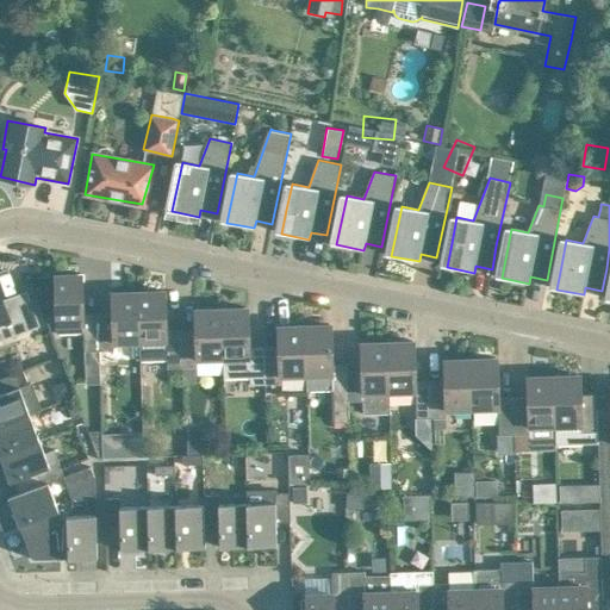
[(85,352),(99,350),(98,321),(98,316),(83,317),(82,275),(55,277),(56,325),(57,334),(83,332),(85,352)]
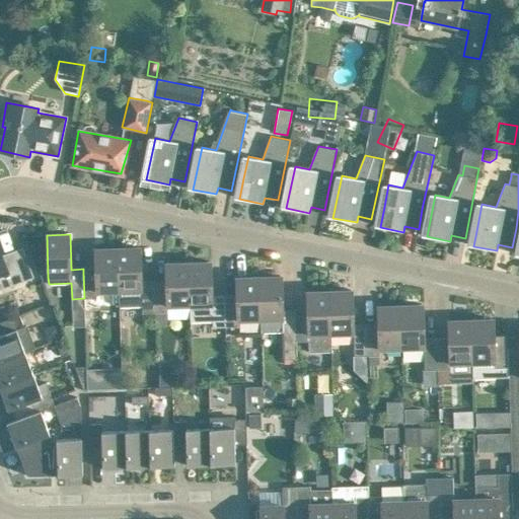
[(0,249),(0,287),(1,289),(33,278),(22,248),(2,255),(0,249)]
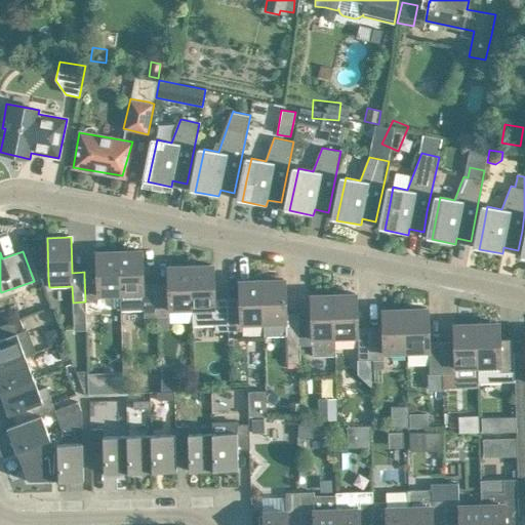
[(144,317),(157,316),(156,290),(156,286),(144,287),(143,251),(119,252),(121,294),(121,310),(144,310),(144,317)]
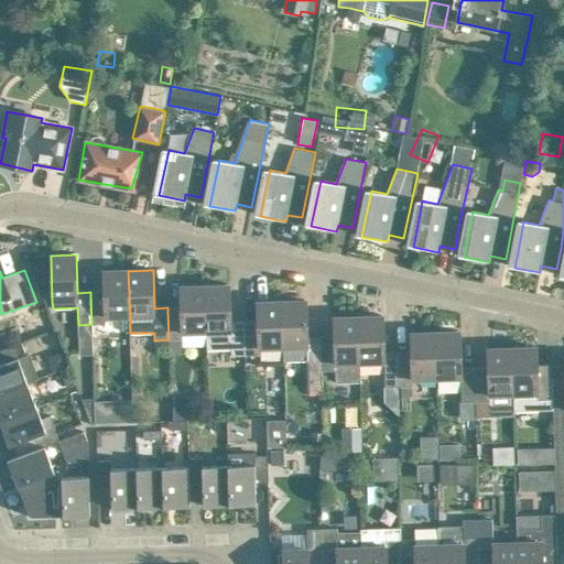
[(104,296),(90,296),(91,324),(106,324),(105,317),(130,316),(128,271),(104,272),(104,296)]
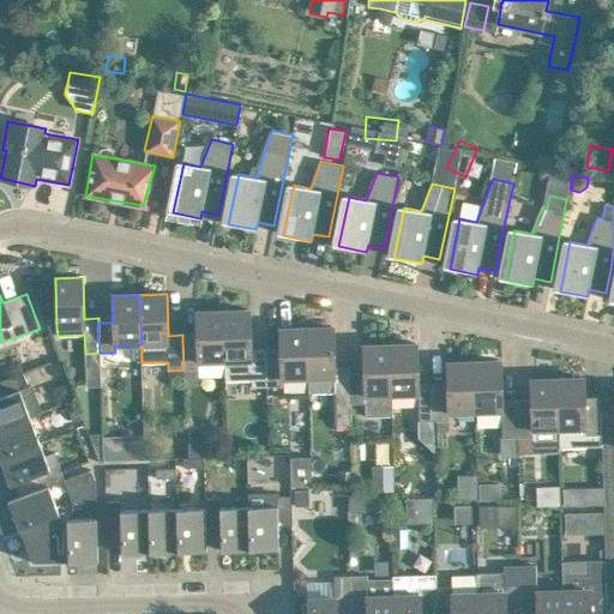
[(250,311),(223,312),(224,361),(226,381),(252,380),(252,387),(266,387),(266,356),(266,351),(252,353),(250,311)]
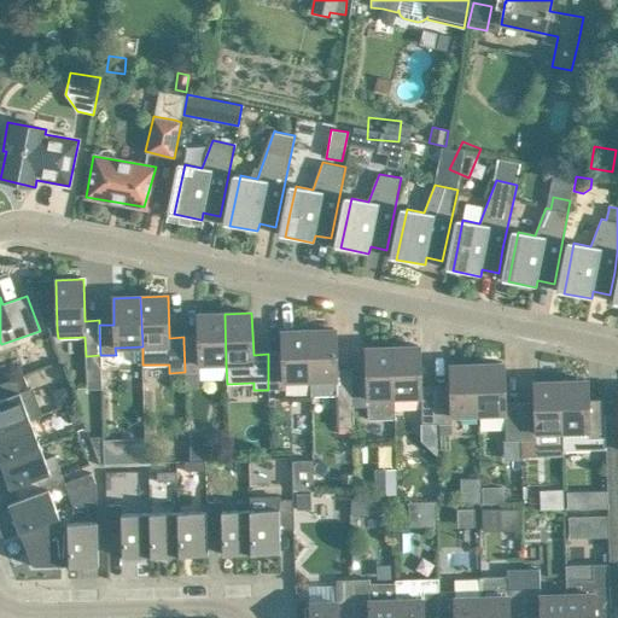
[(198,342),(184,342),(185,372),(199,372),(199,365),(226,363),(225,314),(197,315),(198,342)]
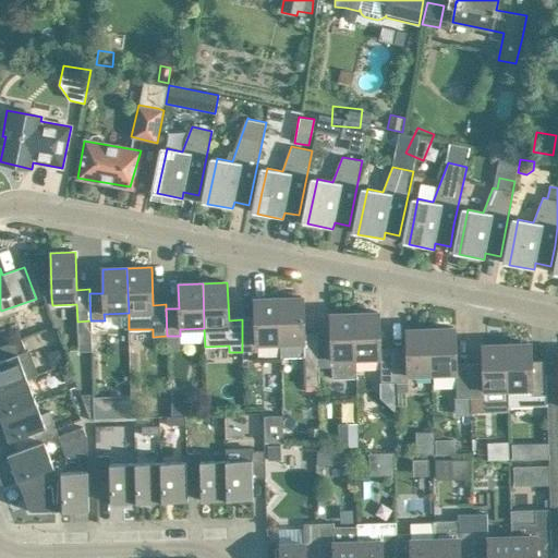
[(255,324),(242,324),(242,352),(256,351),(256,344),(280,343),(279,299),(254,300),(255,324)]
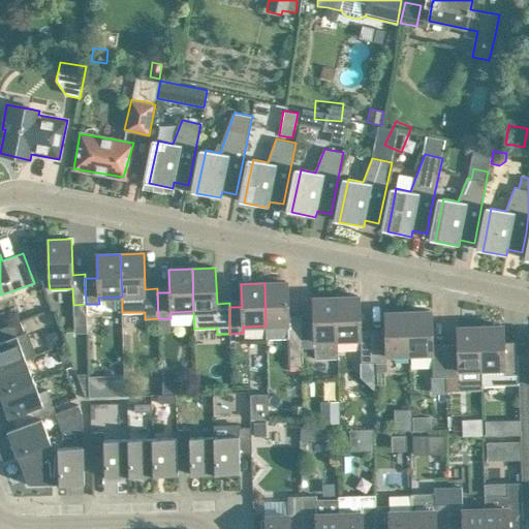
[(302,348),(301,321),(301,318),(288,318),(287,283),(265,283),(266,325),(288,324),(289,367),(303,366),(302,348)]
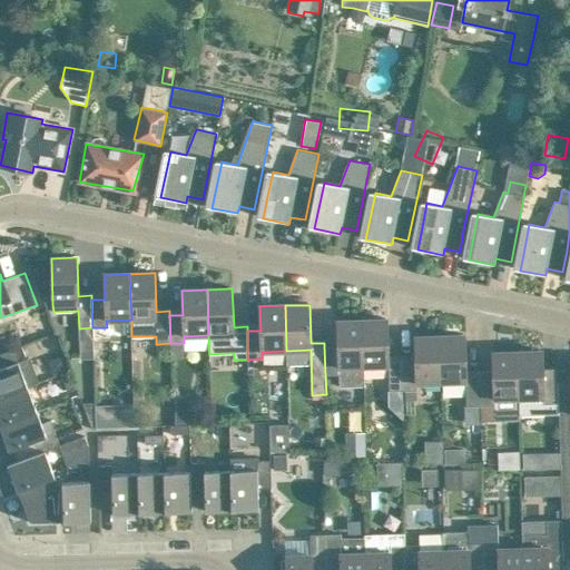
[(325,375),(340,374),(340,386),(364,385),(363,366),(362,321),(337,322),(337,346),(324,346),(325,375)]
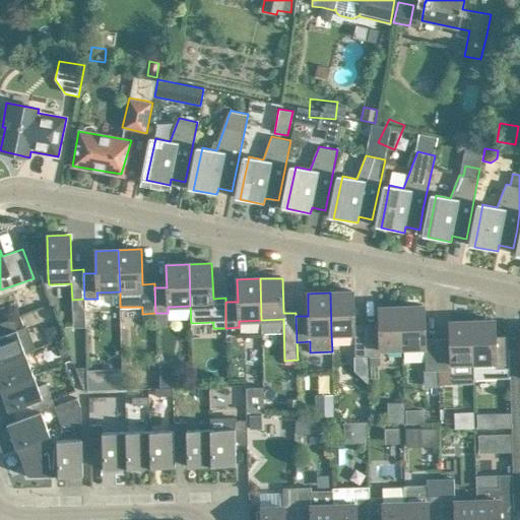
[(353,293),(330,293),(331,334),(354,333),(354,356),(368,356),(367,330),(367,327),(354,327),(353,293)]
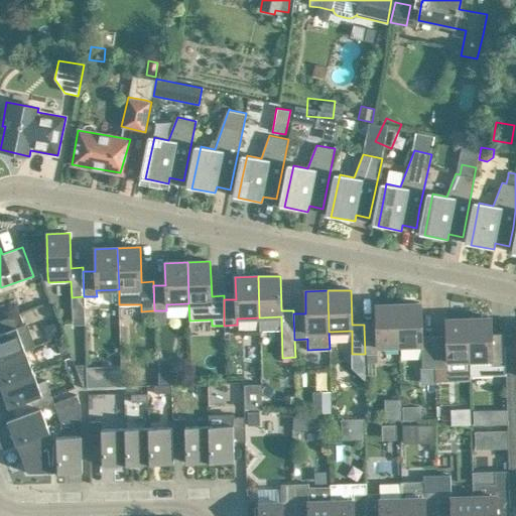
[(376,328),(364,328),(365,354),(367,354),(367,363),(377,363),(376,354),(377,354),(377,347),(399,346),(398,304),(375,305),(376,328)]
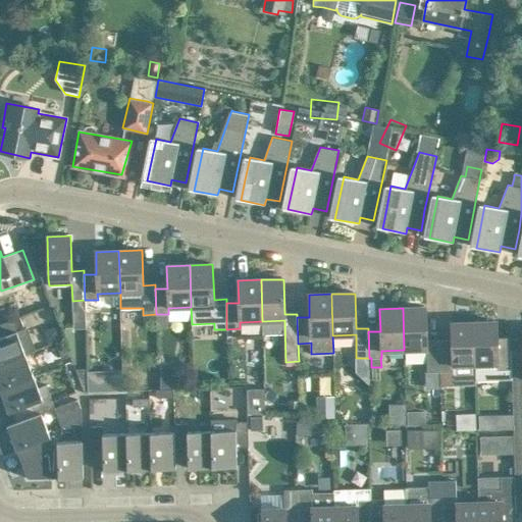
[(439,343),(427,343),(425,308),(403,308),(404,350),(426,350),(427,372),(440,372),(439,347),(439,343)]
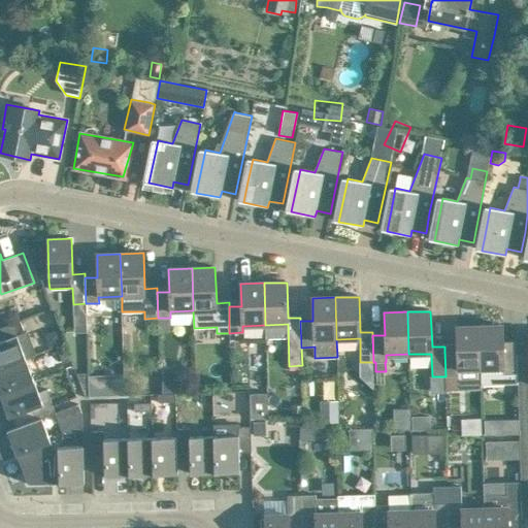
[(0,341),(0,367),(26,358),(36,354),(27,331),(25,332),(20,321),(0,328),(0,338),(1,341),(0,341)]
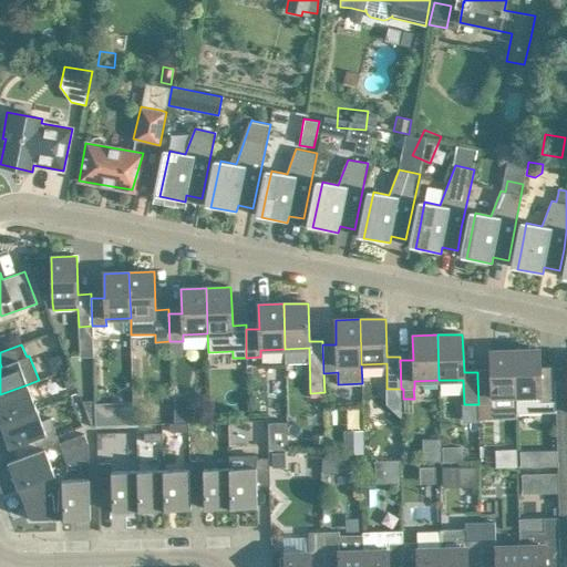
[(539,350),(515,351),(516,397),(517,412),(555,411),(554,381),(554,373),(540,374),(539,350)]
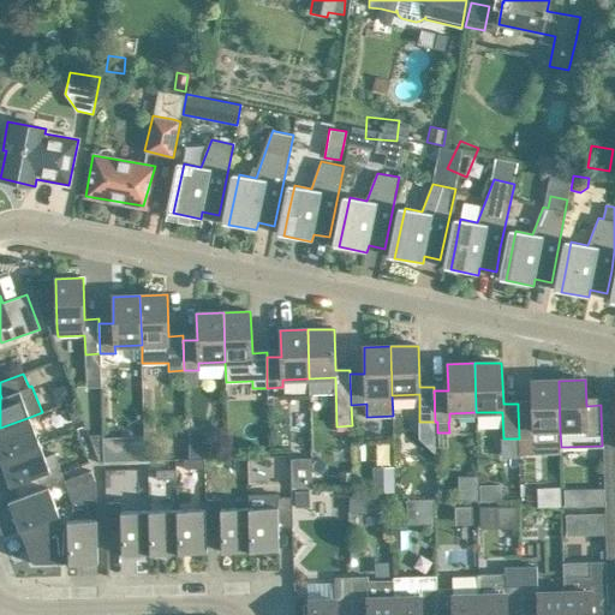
[(533,430),(560,430),(559,381),(531,381),(532,407),(518,408),(519,439),(519,453),(533,453),(533,430)]
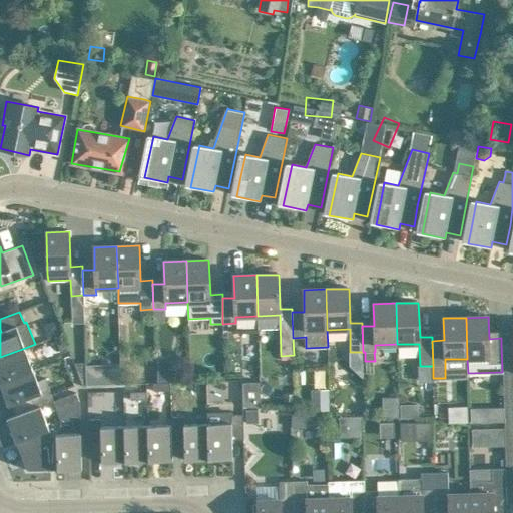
[(62,334),(54,337),(60,353),(68,350),(62,334)]
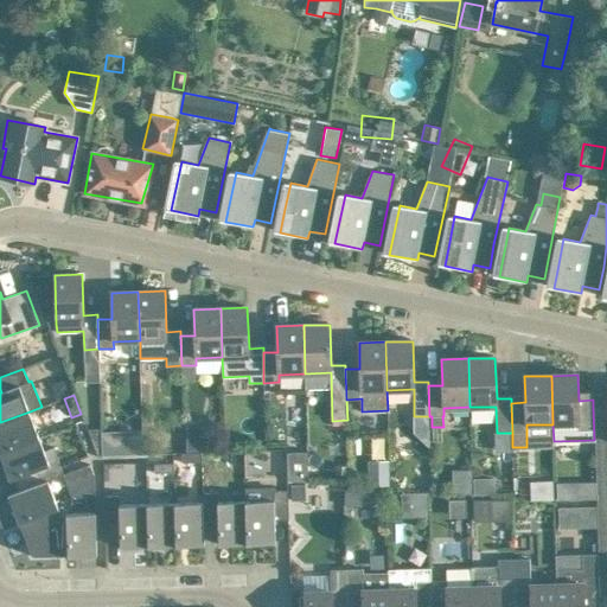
[(606,408),(593,408),(594,454),(595,454),(596,483),(598,499),(599,554),(598,554),(599,595),(606,594),(606,408)]
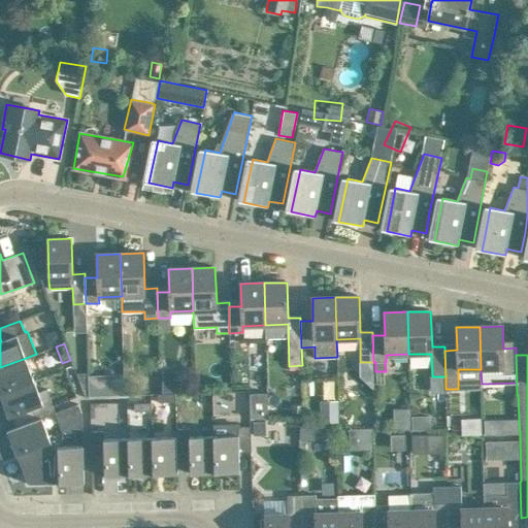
[(0,393),(34,381),(26,358),(0,367),(0,393)]
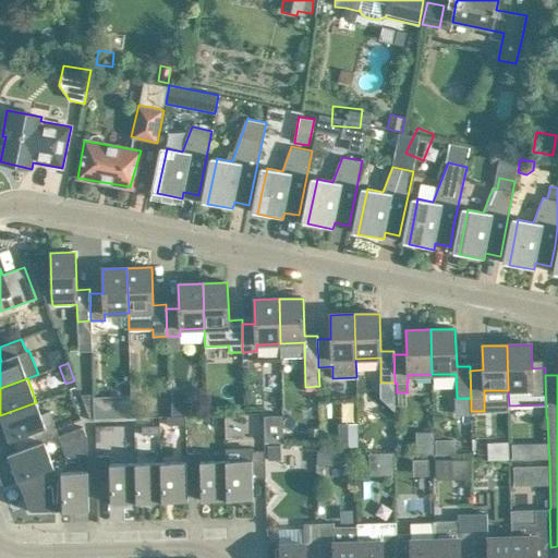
[(94,395),(82,395),(91,419),(95,419),(94,395)]
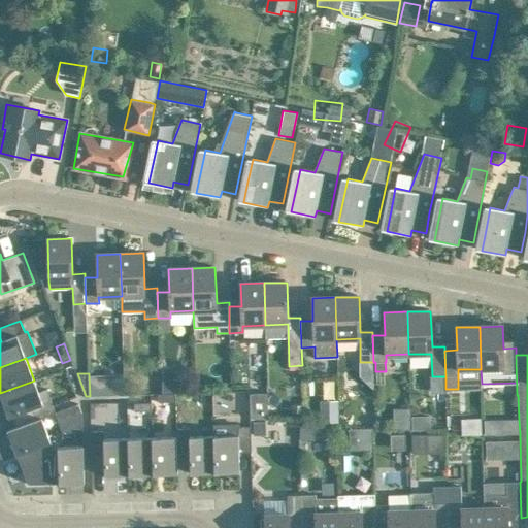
[(123,374),(108,375),(108,396),(123,395),(123,374)]
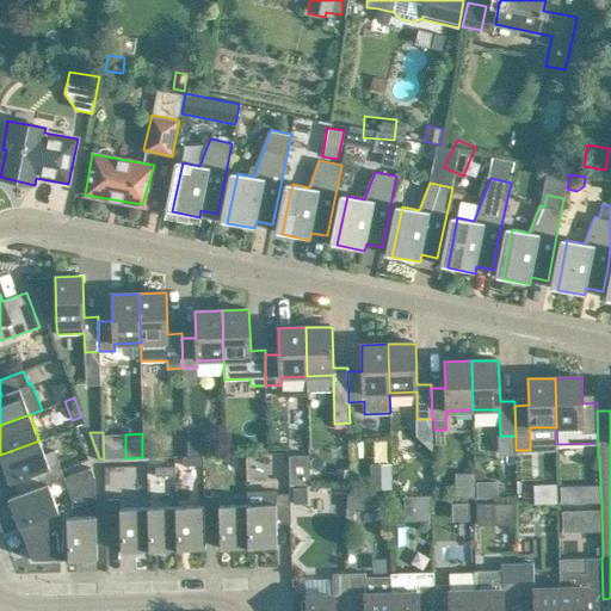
[(63,477),(59,463),(49,467),(39,440),(0,455),(0,457),(10,482),(31,474),(37,488),(48,483),(63,479),(63,477)]
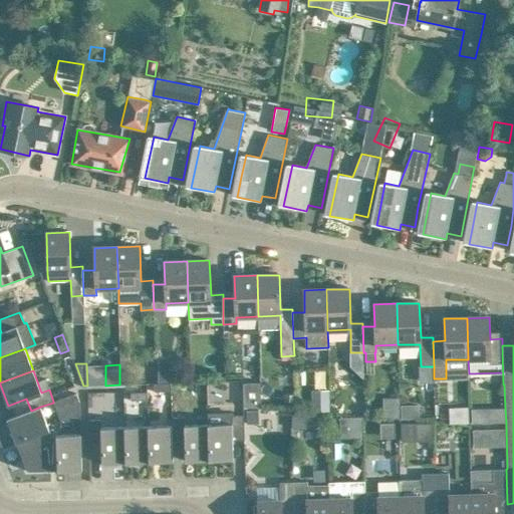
[(341,381),(323,381),(324,404),(342,403),(341,381)]
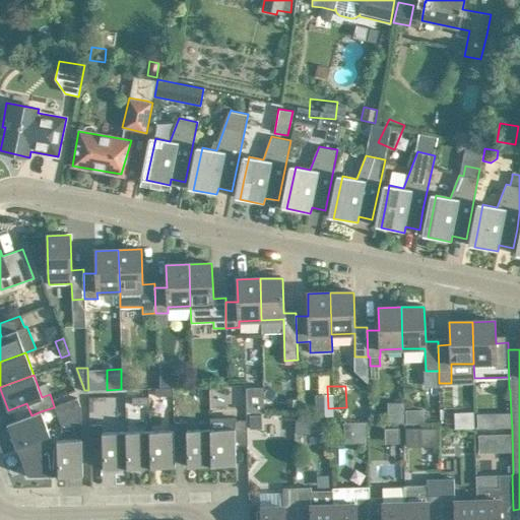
[(247,411),(264,413),(263,387),(246,387),(247,411)]
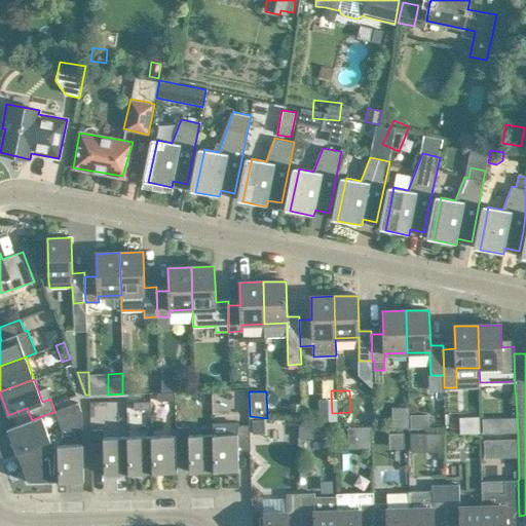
[(157,401),(175,401),(175,392),(157,393),(157,401)]
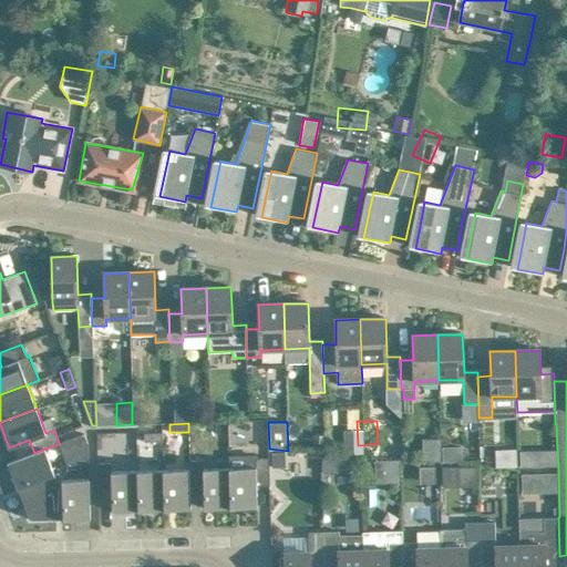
[(163,442),(163,433),(144,433),(144,442),(163,442)]
